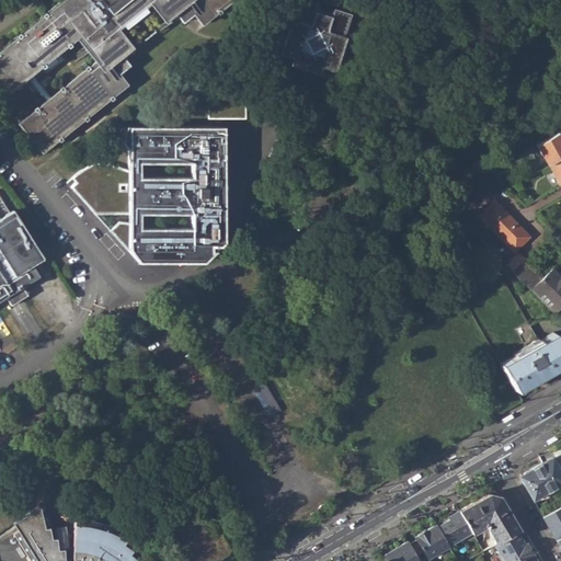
[(60,0),(0,48),(0,84),(8,94),(18,87),(20,90),(23,87),(21,83),(29,78),(33,73),(43,67),(45,69),(49,66),(47,64),(70,45),(72,48),(76,45),(73,42),(77,38),(96,63),(93,66),(91,64),(87,66),(89,69),(66,87),(65,84),(60,88),(63,91),(52,99),(47,102),(41,107),(38,104),(34,107),(36,111),(21,123),(31,135),(29,137),(32,141),(34,139),(44,151),(57,141),(59,139),(61,142),(66,139),(63,136),(84,119),(87,123),(91,119),(89,116),(111,98),(114,101),(117,98),(115,95),(128,83),(121,73),(130,65),(123,54),(133,45),(118,26),(149,1),(164,20),(173,12),(182,23),(193,14),(202,25),(217,13),(219,16),(224,13),(220,10),(232,0),(60,0)]
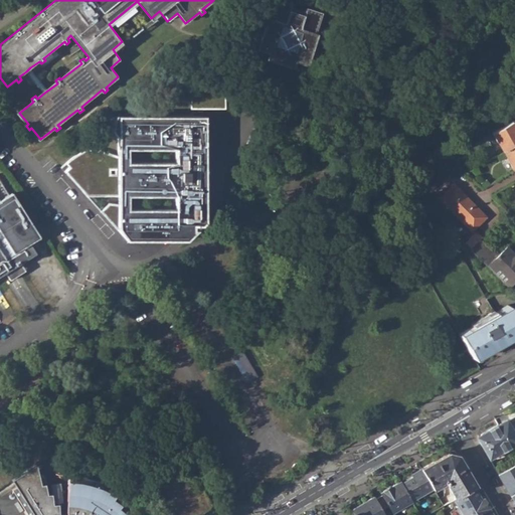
[(290,2),(283,0),(274,0),(268,17),(266,16),(252,51),(265,55),(264,57),(291,66),(293,61),(304,64),(315,33),(313,32),(320,12),(304,7),(303,10),(289,6),(290,2)]
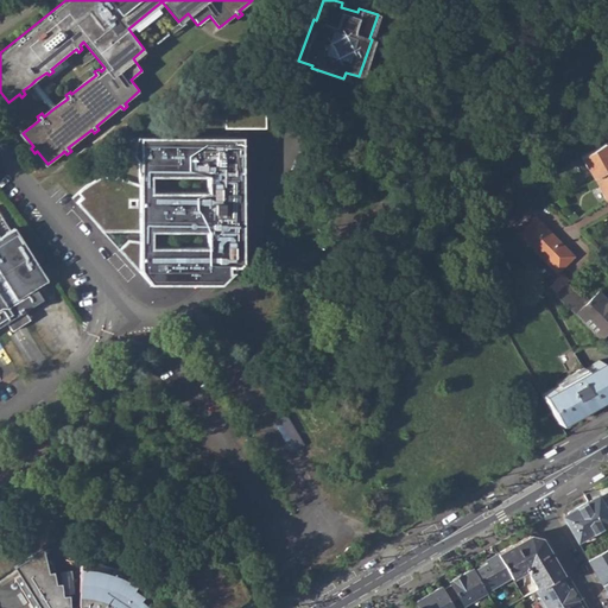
[(31,84),(51,111),(56,107),(36,80),(31,84)]
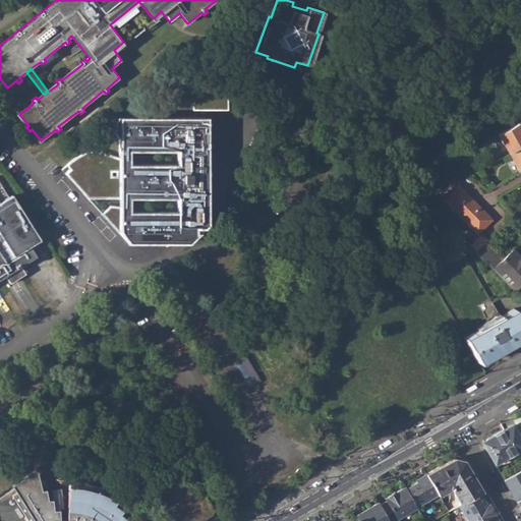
[(211,87),(193,90),(193,107),(228,107),(228,87),(211,87)]
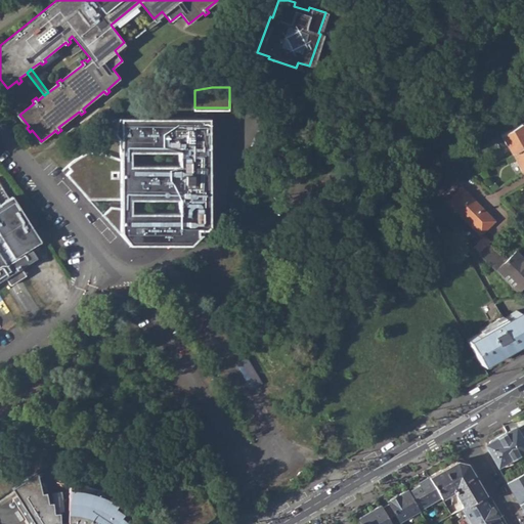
[(209,225),(209,213),(209,118),(125,118),(125,119),(125,134),(121,134),(121,140),(120,140),(120,159),(102,153),(89,150),(77,158),(71,162),(75,166),(71,170),(66,174),(88,200),(121,200),(121,208),(111,207),(101,215),(120,234),(121,232),(129,245),(179,245),(189,245),(209,225)]
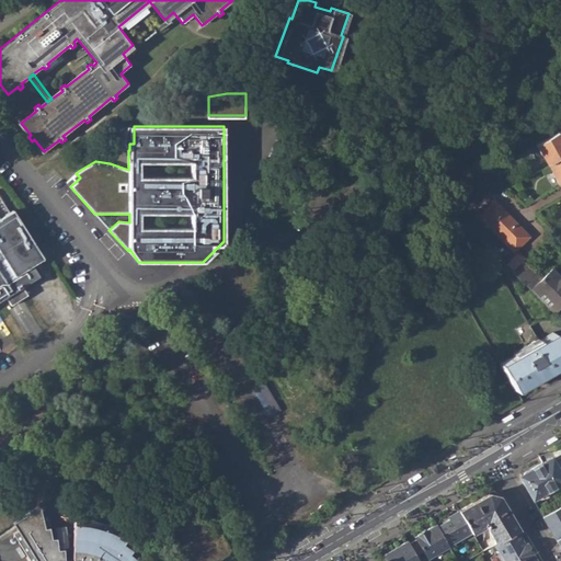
[(536,145),(547,165),(560,157),(560,137),(558,132),(536,145)]
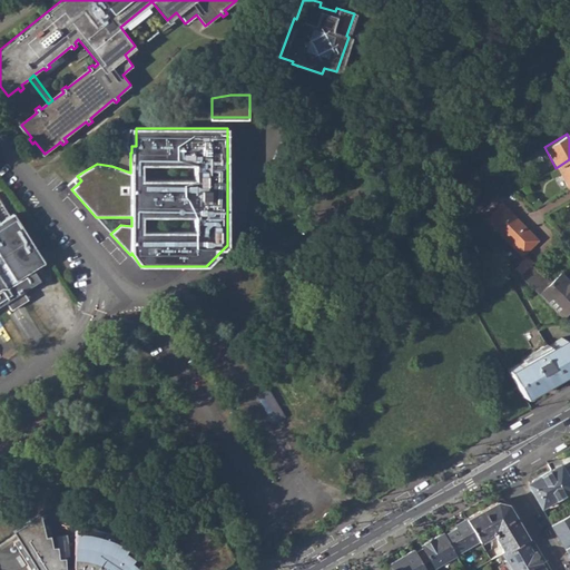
[(569,159),(556,168),(568,188),(569,186),(569,159)]
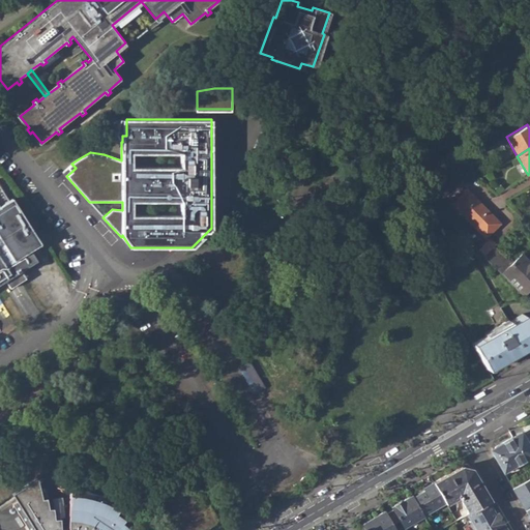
[(0,283),(36,261),(29,249),(36,245),(8,200),(0,186),(0,283)]
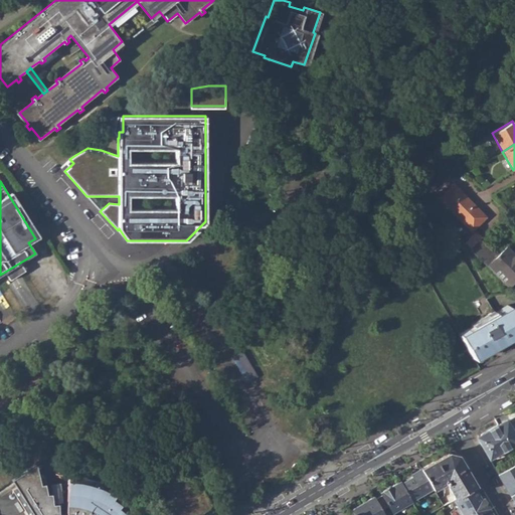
[(440,196),(473,229),(487,215),(455,182),(440,196)]
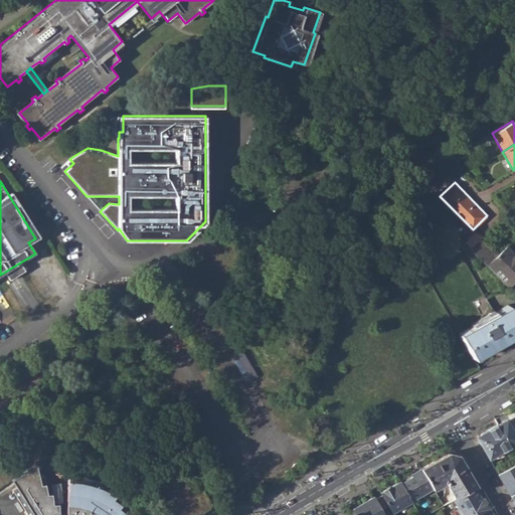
[(471,247),(480,258),(490,247),(480,238),(471,247)]
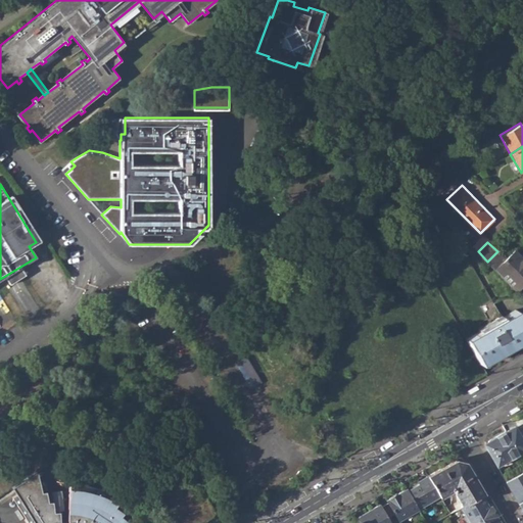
[(424,264),(481,363),(522,338),(522,319),(517,310),(504,317),(461,243),(424,264)]
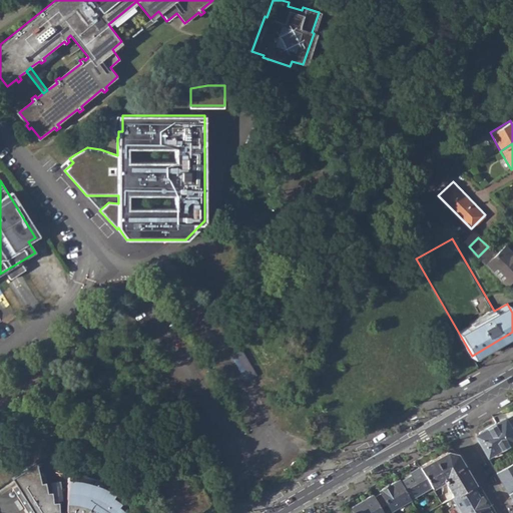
[(486,264),(507,285),(512,278),(512,252),(505,245),(486,264)]
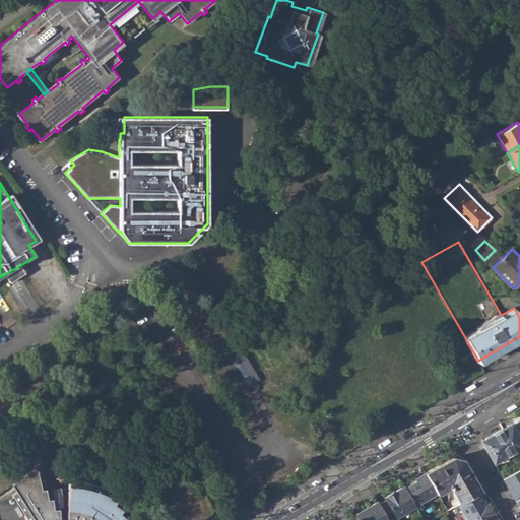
[(473,384),(465,389),(467,392),(475,387),(473,384)]
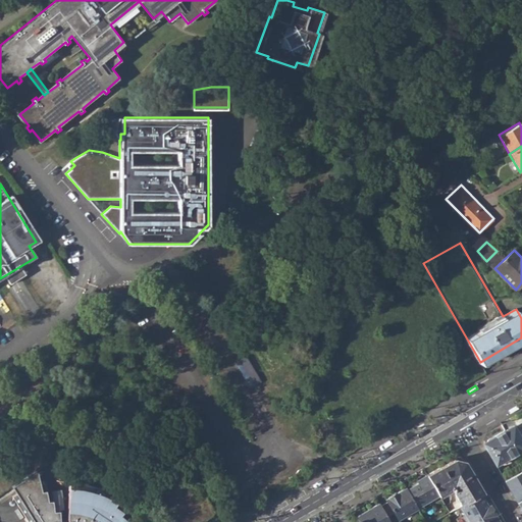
[(487,451),(497,465),(517,453),(521,450),(521,439),(514,426),(505,431),(504,429),(486,439),(488,446),(491,449),(487,451)]
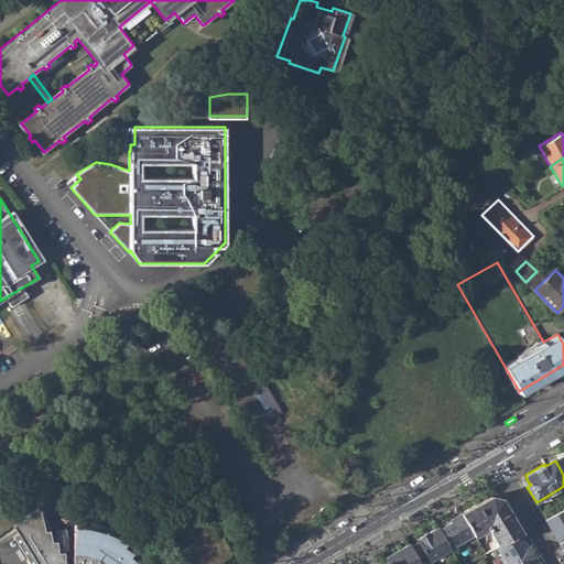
[(491,532),(500,548),(523,534),(502,499),(491,495),(462,512),(475,534),(476,537),(488,530),(491,524),(489,522),(491,520),(496,527),(494,528),(491,532)]
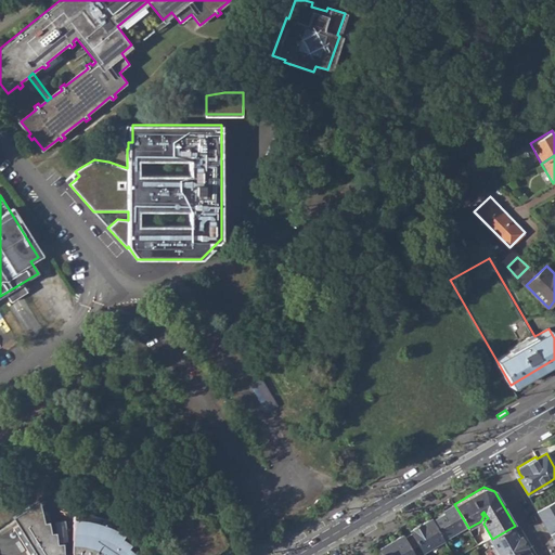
[(153,506),(146,497),(139,501),(145,511),(153,506)]
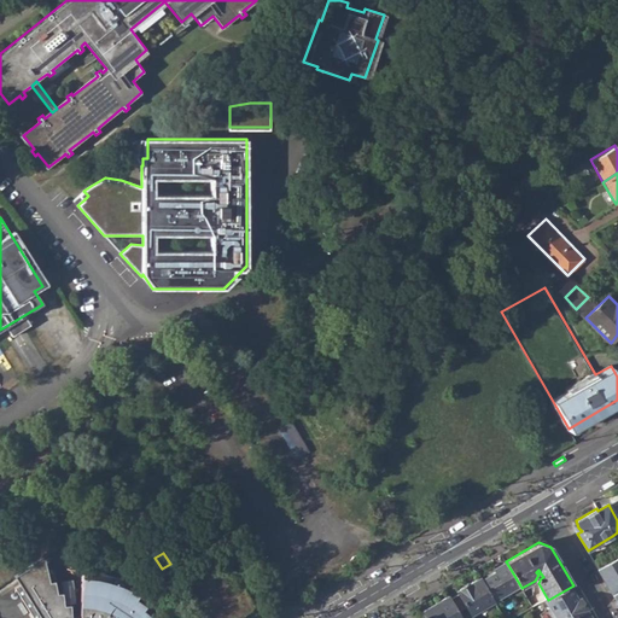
[(200,617),(229,617),(256,602),(257,601),(256,598),(233,557),(228,555),(226,557),(187,581),(185,584),(185,588),(203,617),(200,617)]
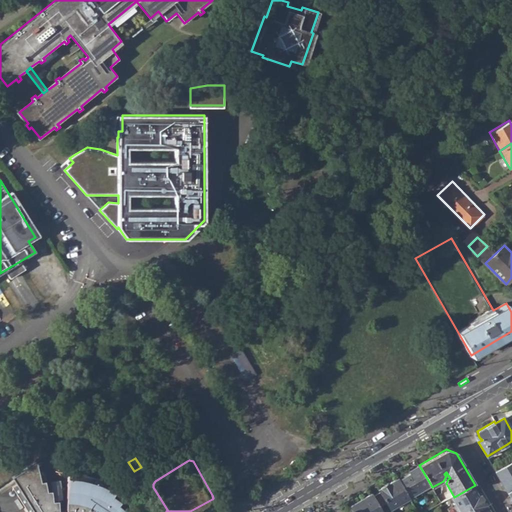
[(511,460),(495,471),(508,492),(511,489),(511,460)]
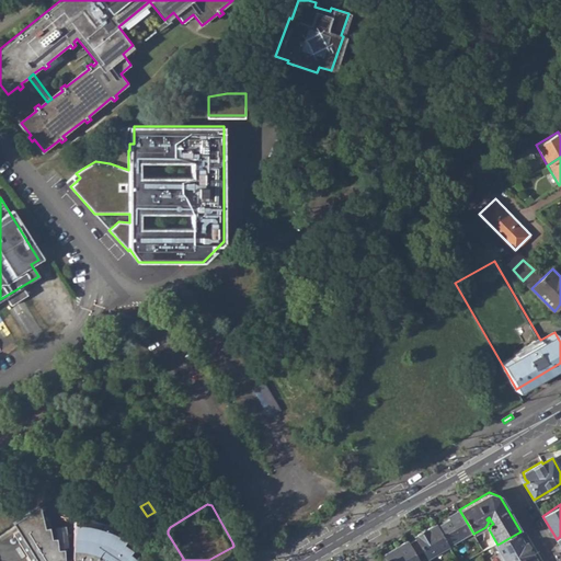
[(18,528),(36,516),(42,515),(41,510),(39,505),(13,522),(15,525),(18,528)]
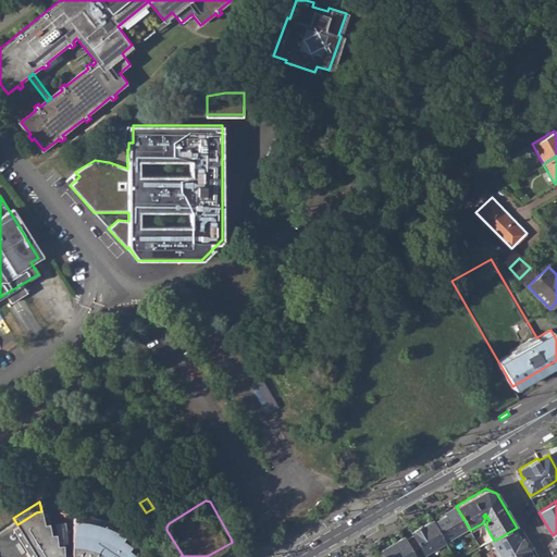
[(436,522),(446,541),(469,528),(456,506),(446,512),(448,515),(436,522)]
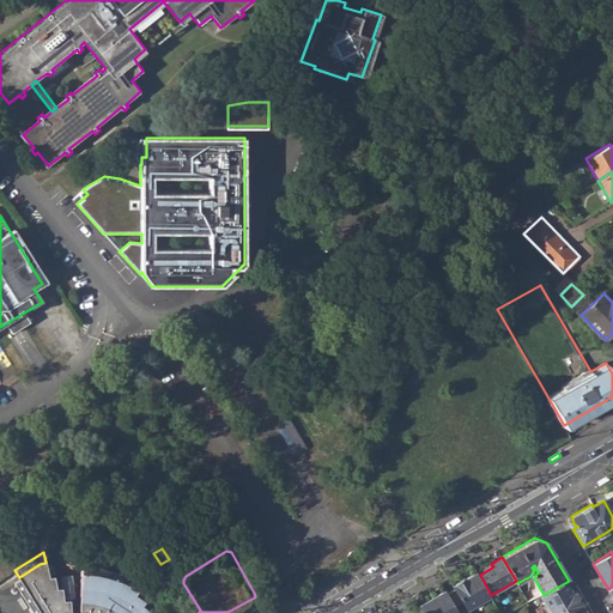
[(149,612),(152,611),(143,602),(146,599),(135,592),(139,588),(128,581),(131,576),(102,566),(83,565),(80,611),(71,611),(71,599),(64,600),(62,587),(56,588),(54,575),(48,576),(46,563),(40,564),(19,577),(13,581),(34,612),(149,612)]
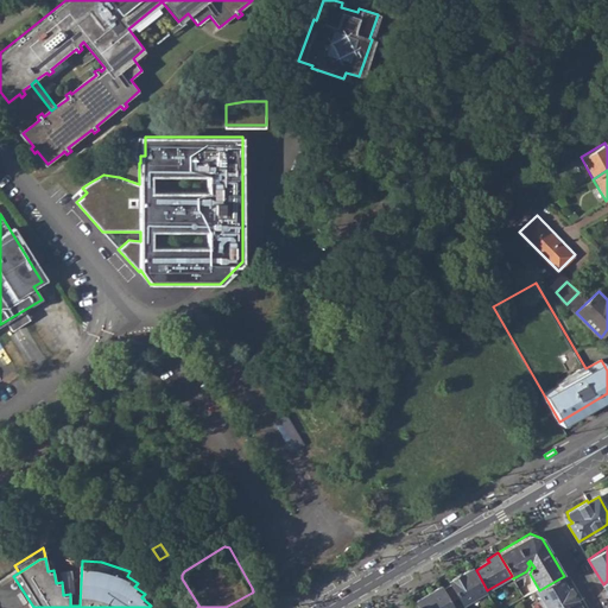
[(464,605),(482,594),(488,590),(487,590),(476,570),(474,568),(451,581),(453,582),(444,587),(453,601),(460,596),(464,605)]
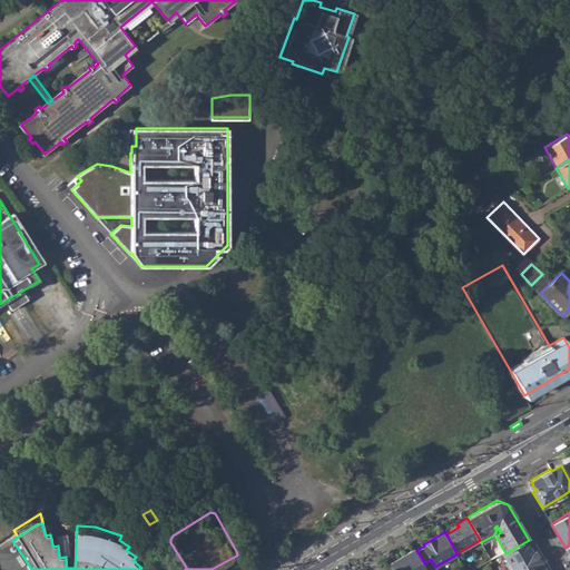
[(529,569),(542,563),(529,540),(505,553),(504,553),(513,569),(529,569)]
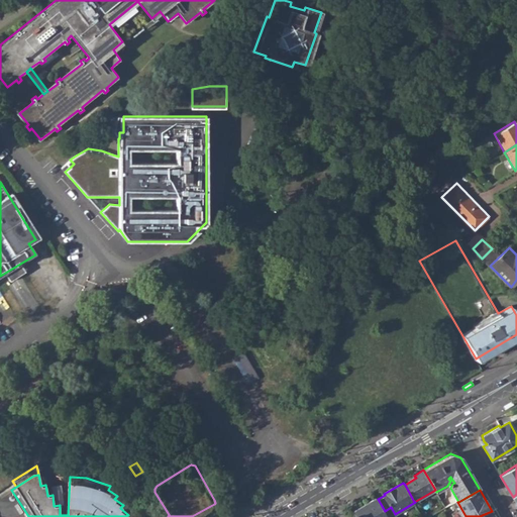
[(437,495),(446,508),(451,505),(443,492),(437,495)]
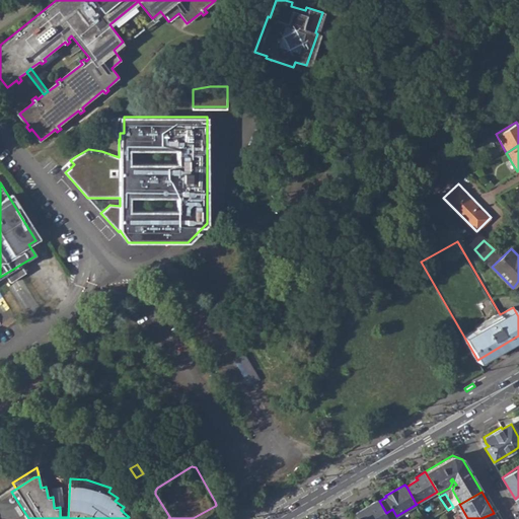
[(359,516),(360,518),(389,518),(386,513),(379,501),(378,500),(357,512),(359,516)]
